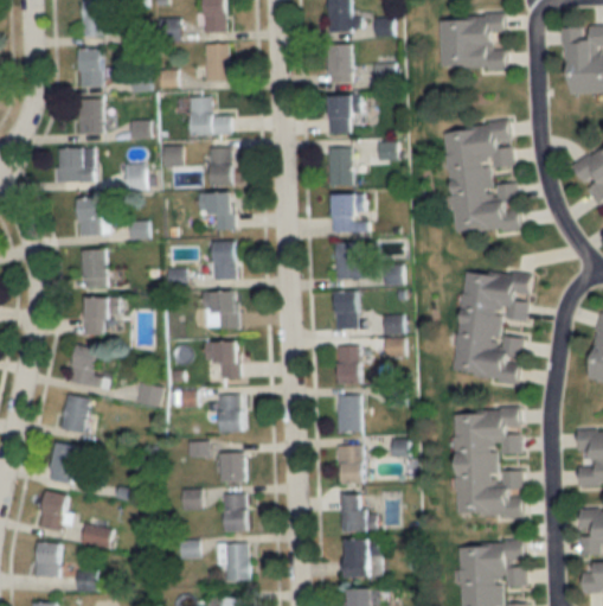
[(114,0),(81,0),(81,37),(114,37),(114,0)]
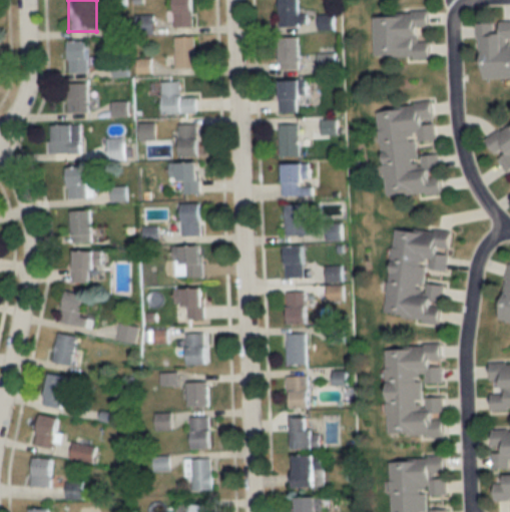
[(171,0),(172,27),(191,27),(190,0),(171,0)]
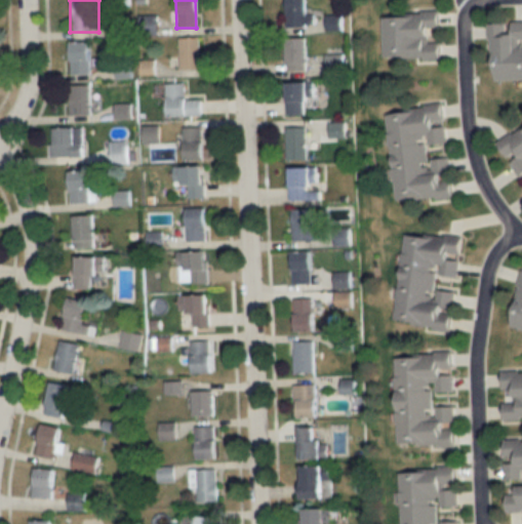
[(283,0),(284,27),(314,27),(314,15),(304,15),(303,0),(283,0)]
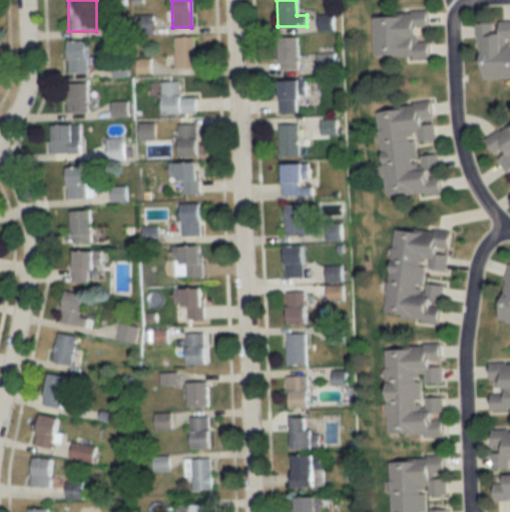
[(371,14),(371,58),(428,58),(427,13),(371,14)]
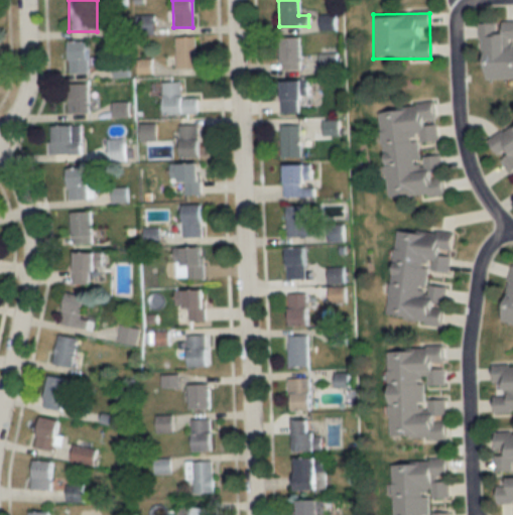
[(512,21),(479,22),(480,79),(512,78),(512,21)]
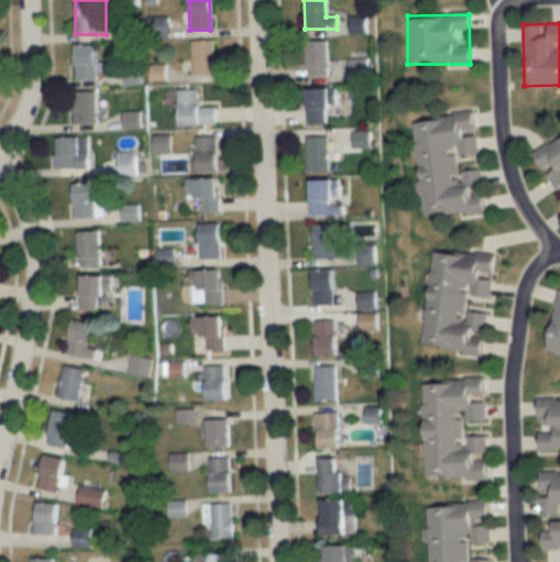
[(211,41),(189,41),(189,74),(211,74),(211,41)]
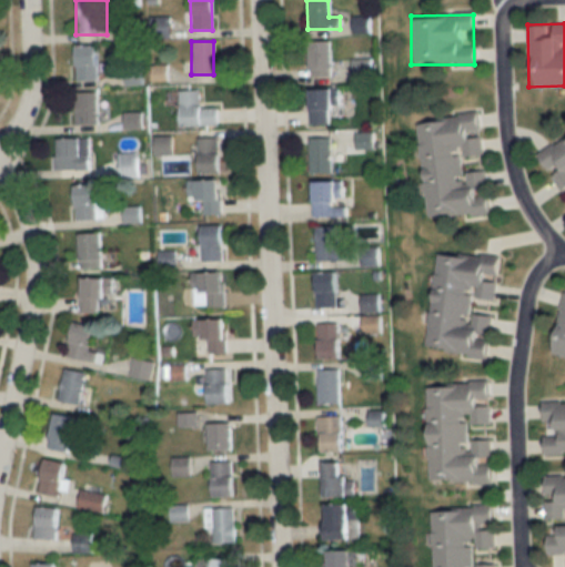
[(308,77),(330,77),(330,42),(308,42),(308,77)]
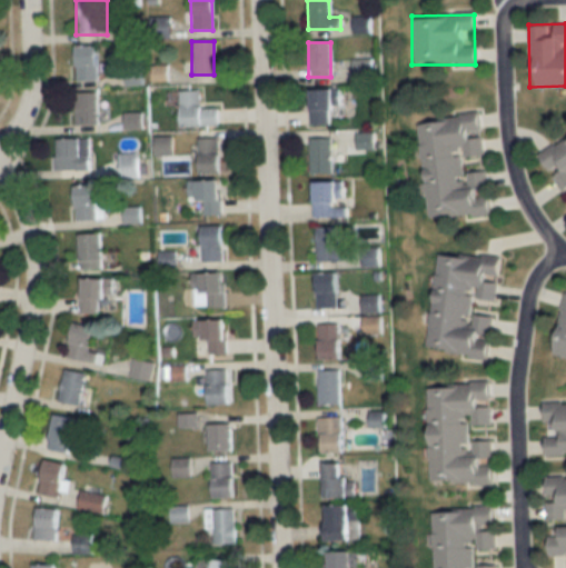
[(73,47),(73,80),(95,80),(95,47),(73,47)]
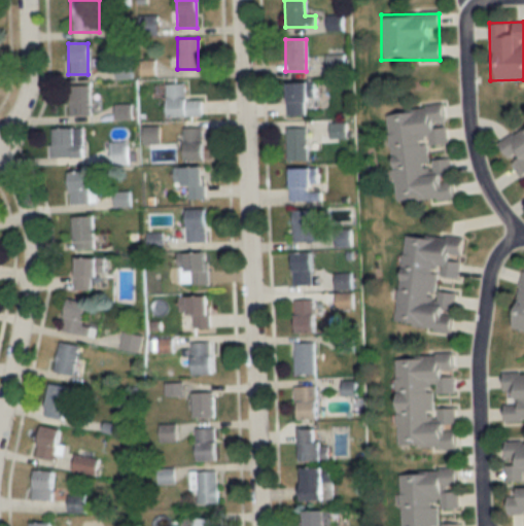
[(286,113),(313,113),(313,82),(286,82),(286,113)]
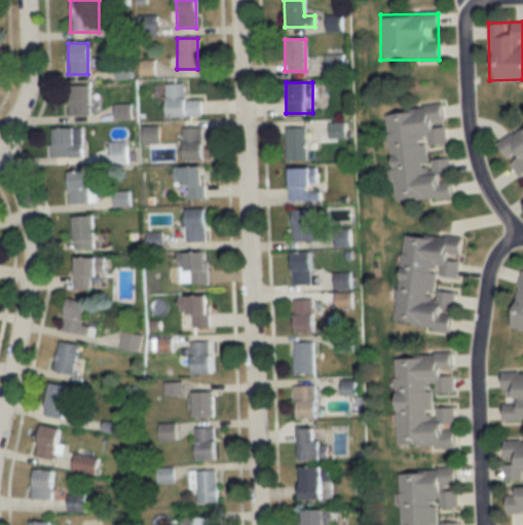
[(165,117),(199,116),(199,100),(184,100),(183,83),(164,84),(165,117)]
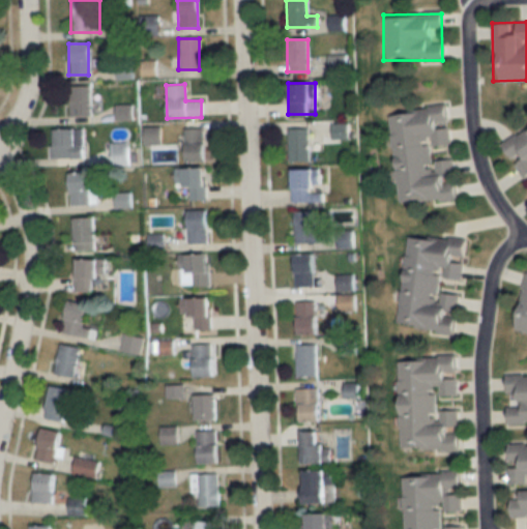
[(88,86),(68,86),(68,117),(88,117),(88,86)]
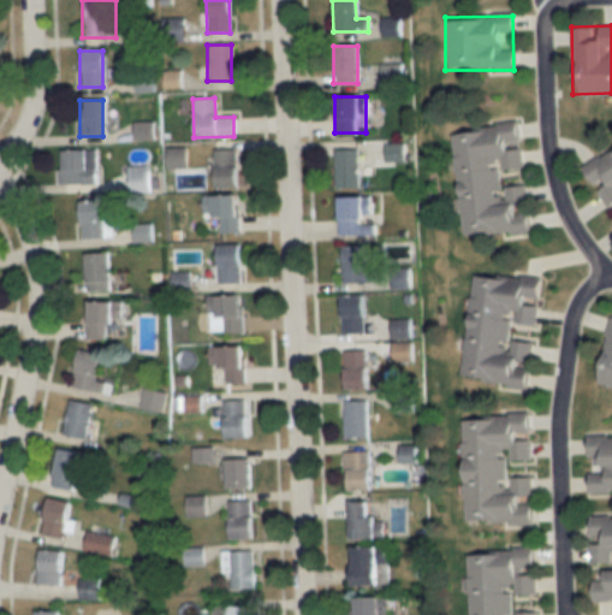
[(449,131),(462,238),(529,231),(523,184),(500,187),(499,172),(521,170),(516,124),(449,131)]
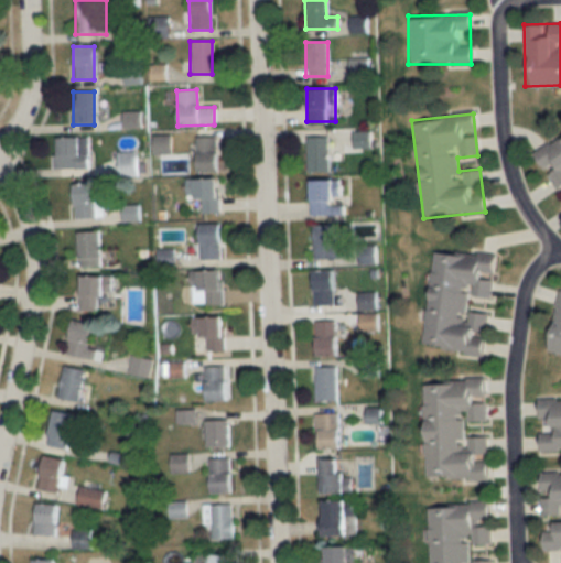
[(560,134),(531,153),(558,197),(560,195),(560,134)]
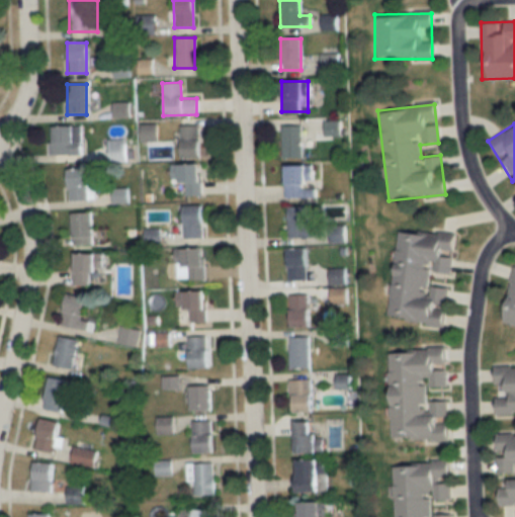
[(139,141),(153,141),(153,124),(139,124),(139,141)]
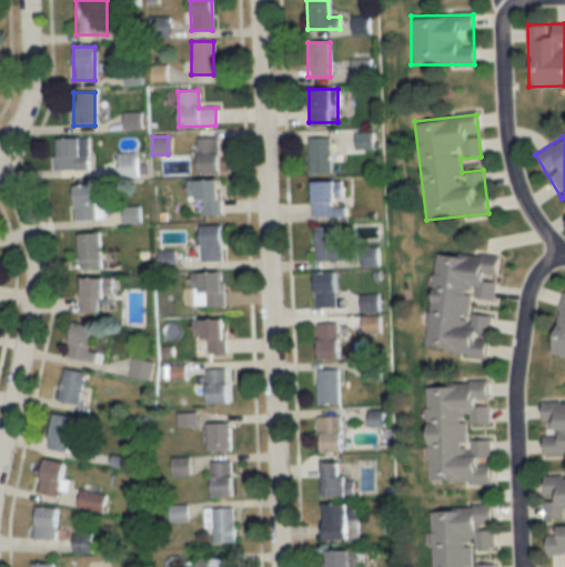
[(218,173),(218,137),(197,137),(197,173),(218,173)]
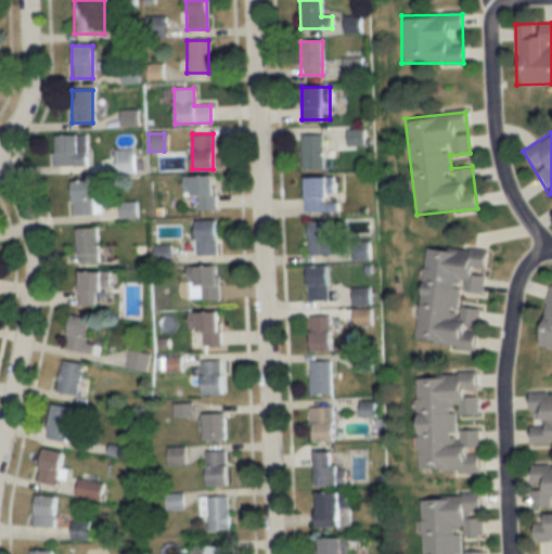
[(300,169),(321,169),(321,133),(300,133),(300,169)]
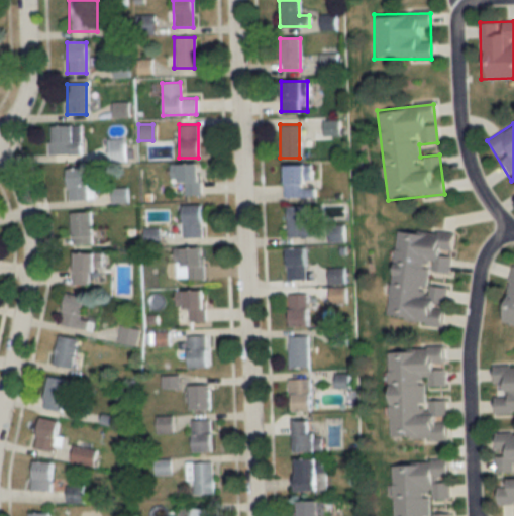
[(80,155),(79,126),(49,126),(49,155),(80,155)]
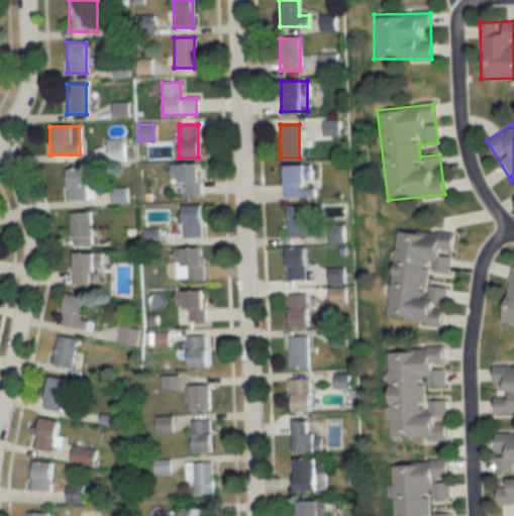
[(121,140),(106,140),(106,161),(121,161),(121,140)]
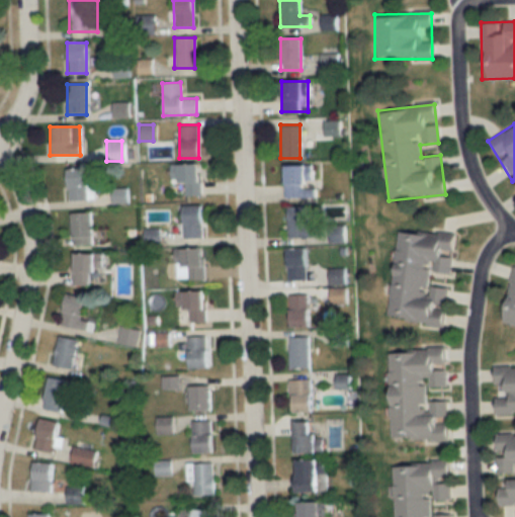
[(200,195),(199,164),(169,165),(170,182),(182,181),(183,195),(200,195)]
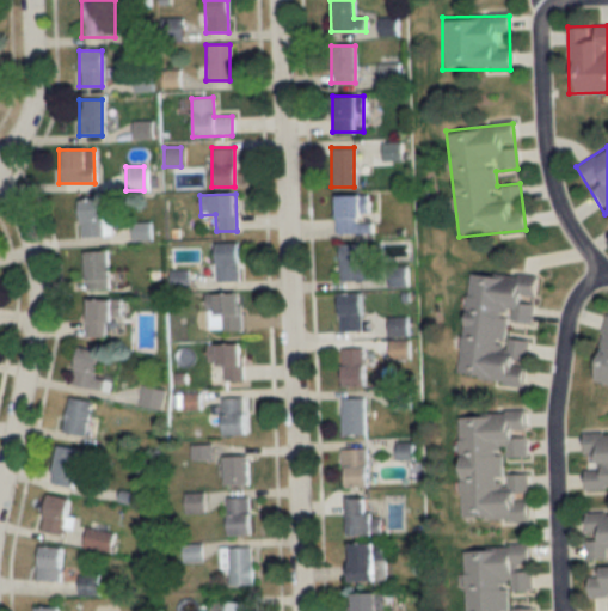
[(369,233),(369,195),(336,195),(336,233),(369,233)]
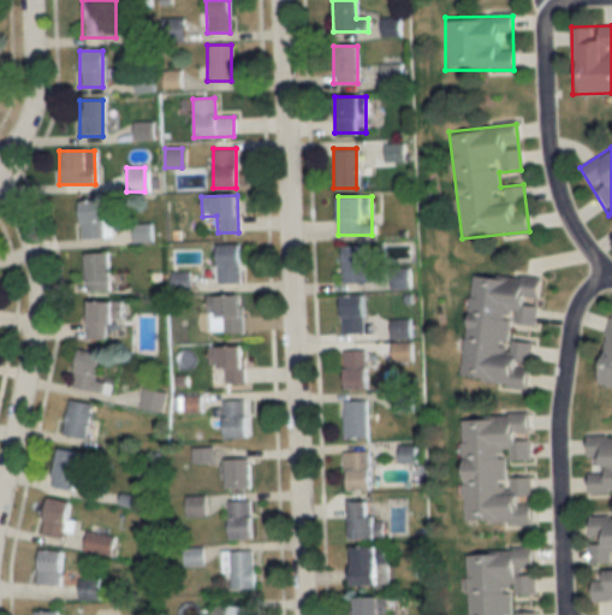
[(102,220),(102,200),(79,200),(79,238),(108,238),(108,220),(102,220)]
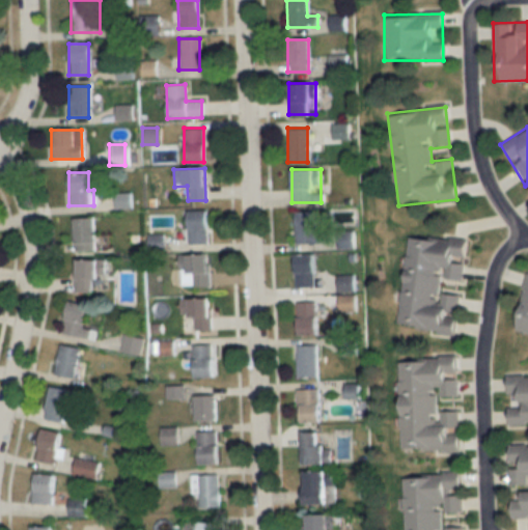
[(113,195),(113,208),(128,208),(128,195),(113,195)]
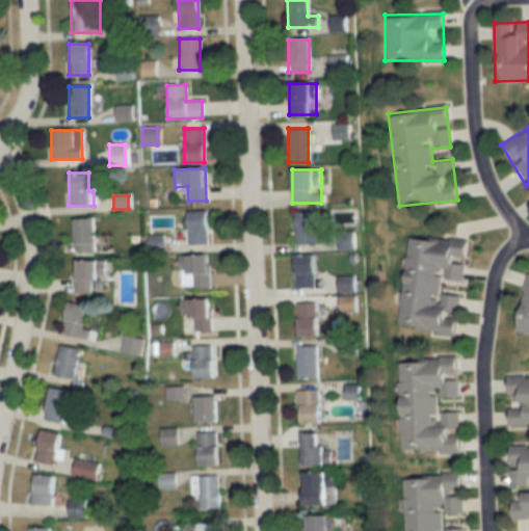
[(207,211),(187,211),(187,245),(207,245),(207,211)]
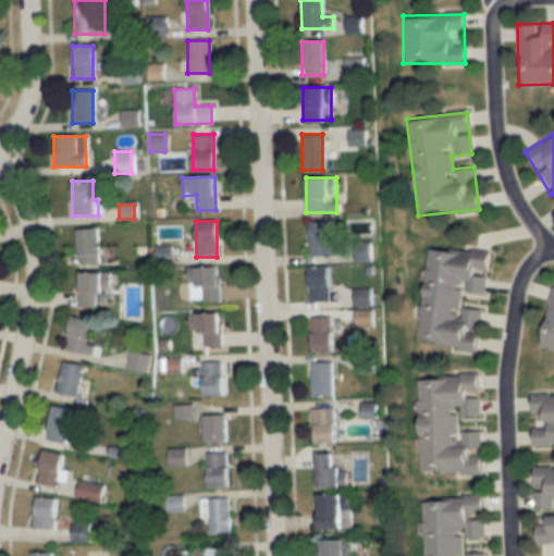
[(308,256),(330,256),(330,222),(308,222),(308,256)]
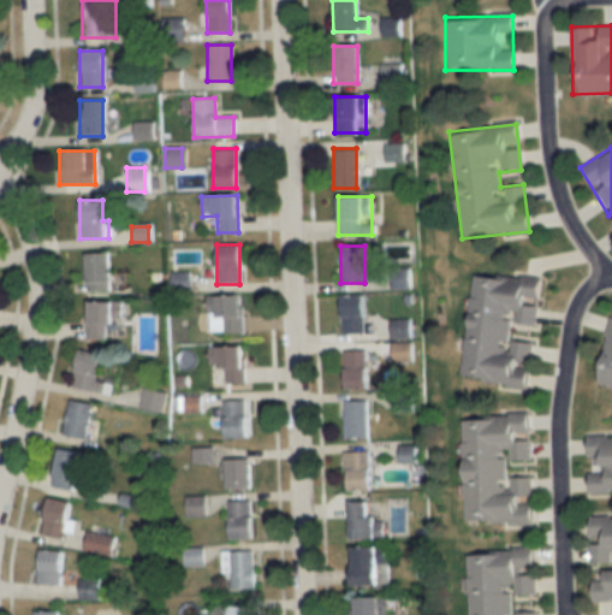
[(108,254),(84,254),(84,293),(108,293),(108,254)]
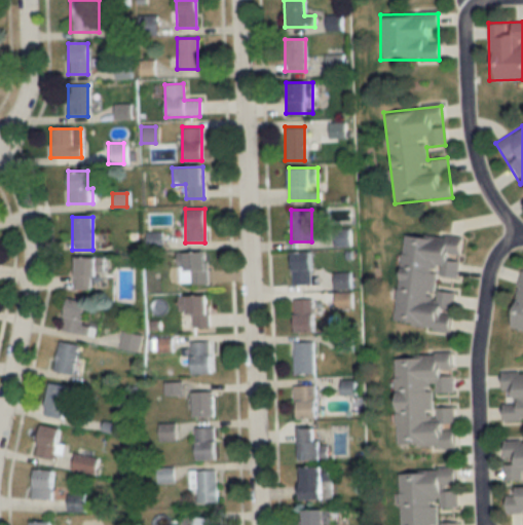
[(448,331),(453,291),(434,289),(436,276),(455,278),(460,240),(403,232),(390,324),(448,331)]
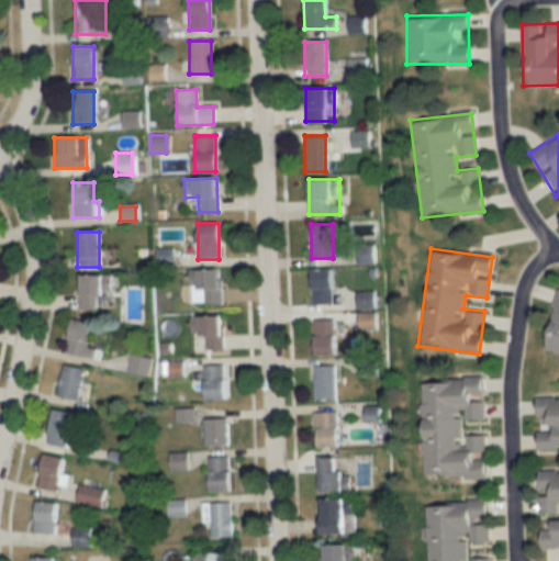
[(310,305),(332,305),(332,269),(310,269),(310,305)]
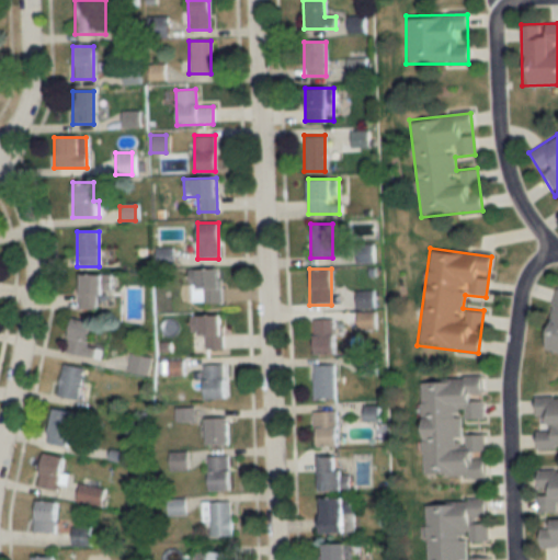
[(189,303),(219,303),(219,270),(189,270),(189,303)]
